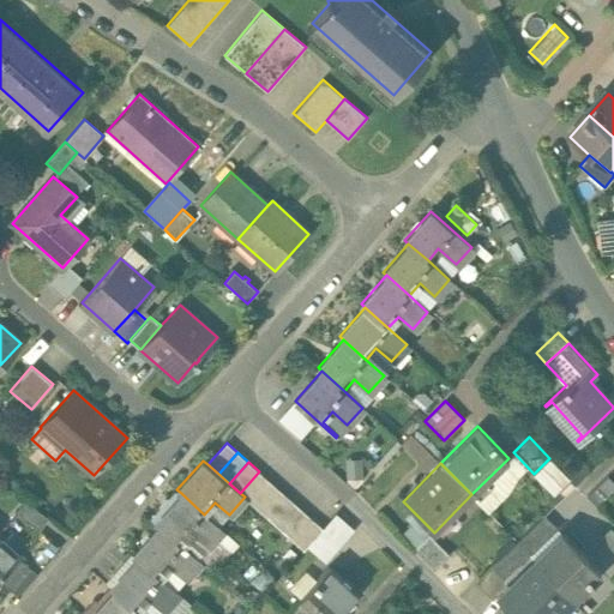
[(259,471),(240,493),(245,497),(251,501),(270,481),(259,471)]
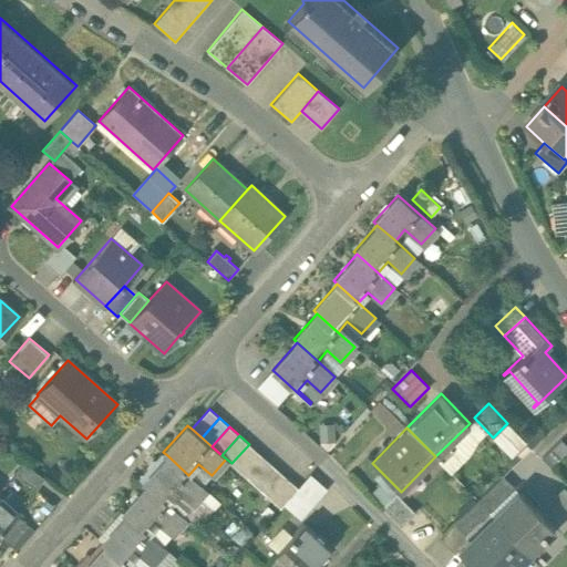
[(566,444),(562,439),(542,457),(552,467),(566,451),(566,444)]
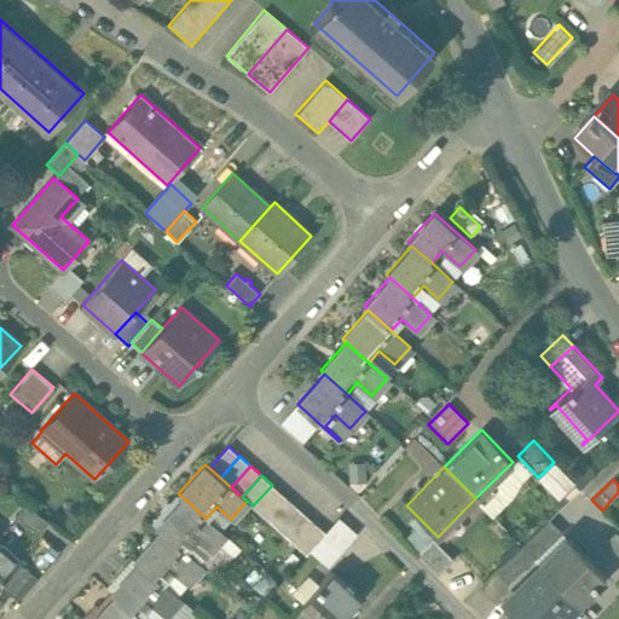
[(272,485),(253,505),(264,515),(282,495),(272,485)]
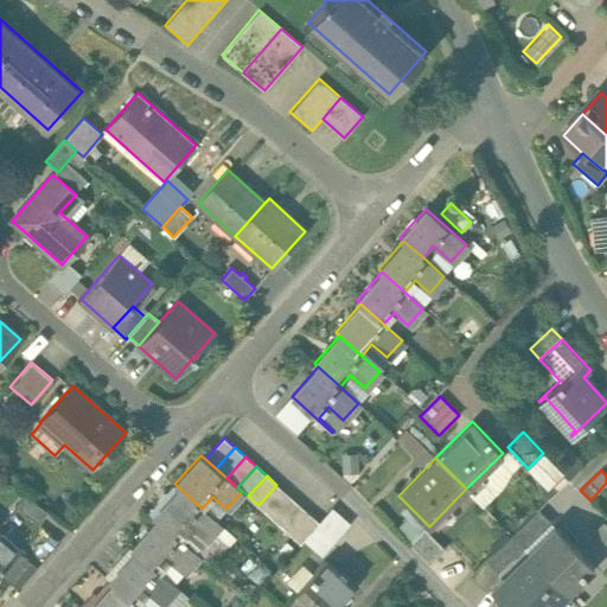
[(276,485),(259,505),(269,515),(287,494),(276,485)]
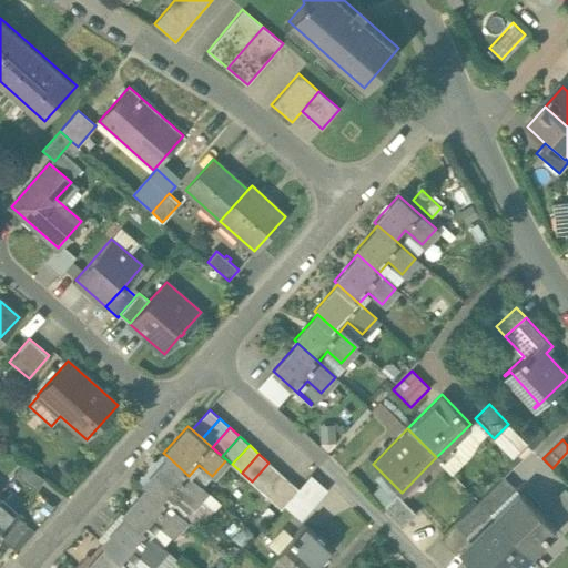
[(189,476),(168,456),(143,483),(146,486),(181,516),(191,506),(205,490),(189,476)]
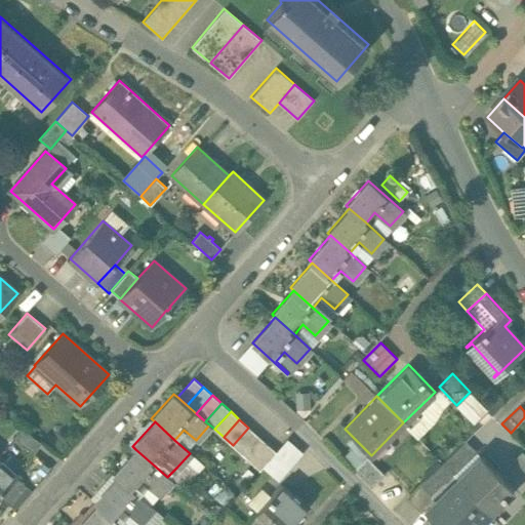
[(257,436),(248,428),(233,445),(242,453),(257,436)]
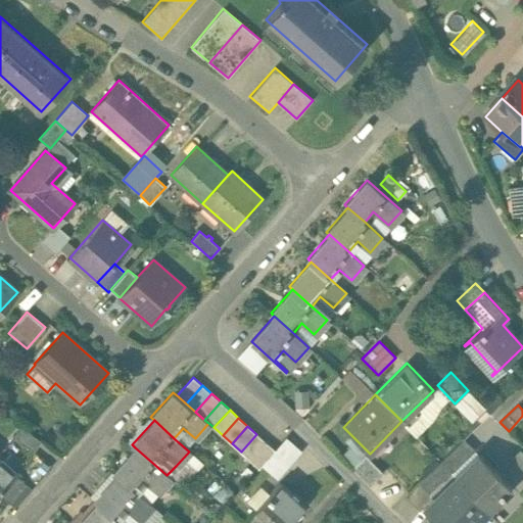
[(42,441),(22,427),(15,437),(34,452),(42,441)]
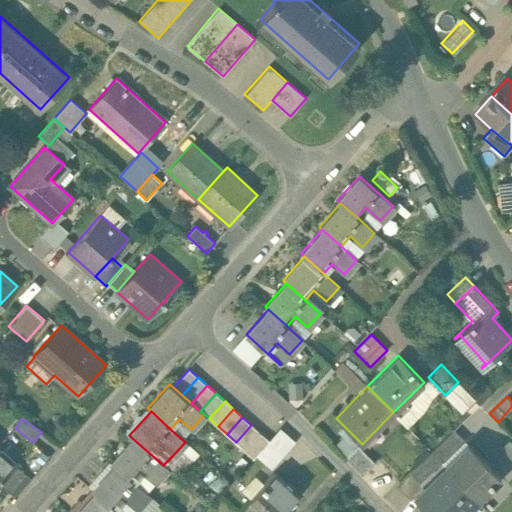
[(251,425),(236,442),(244,450),(260,432),(251,425)]
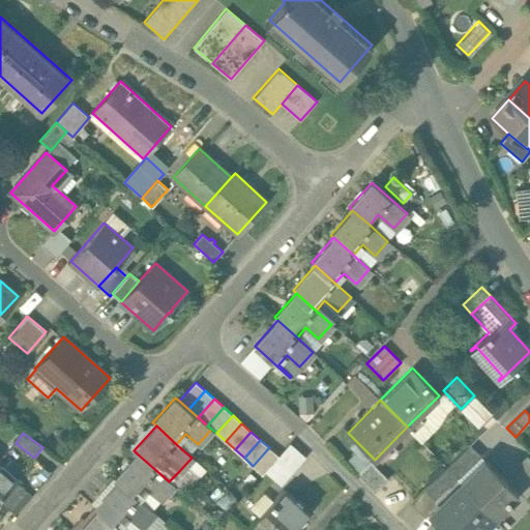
[(470,444),(446,468),(458,479),(481,455),(470,444)]
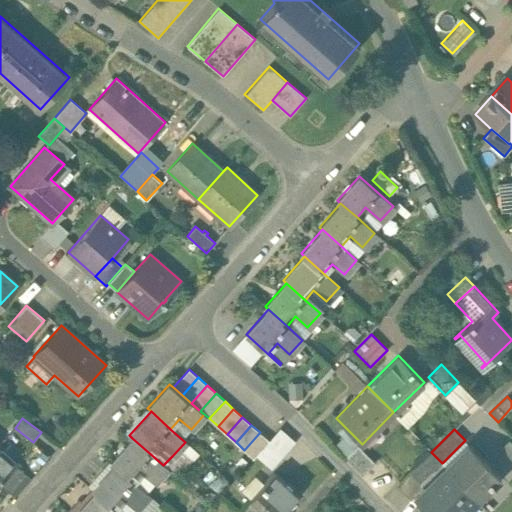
[(260,432),(244,450),(253,458),(269,441),(260,432)]
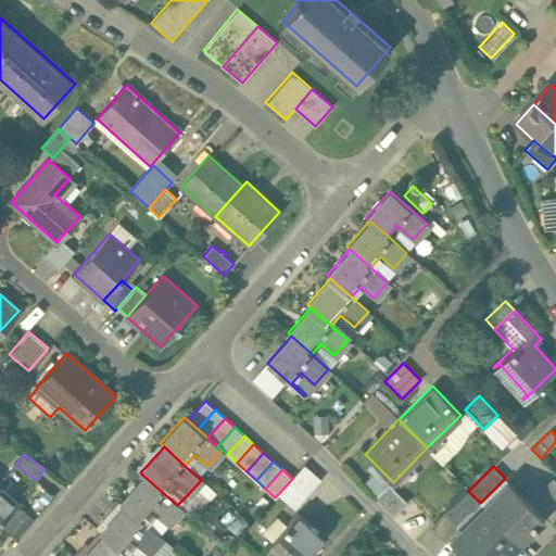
[(177,505),(143,476),(121,502),(124,504),(146,523),(154,513),(167,523),(181,508),(177,505)]
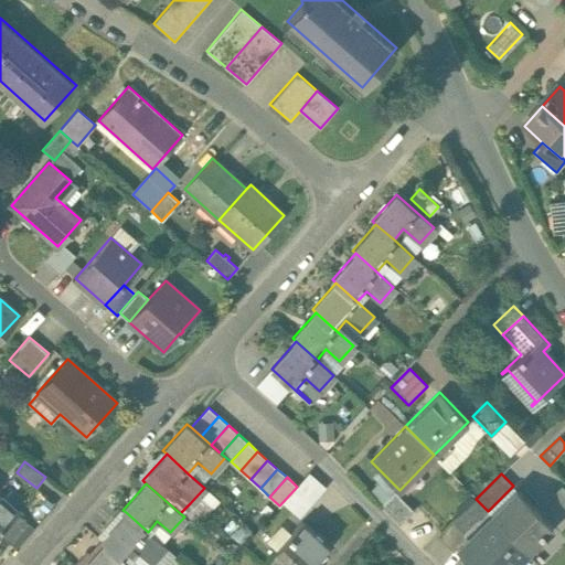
[(564,488),(562,484),(552,493),(564,507),(564,488)]
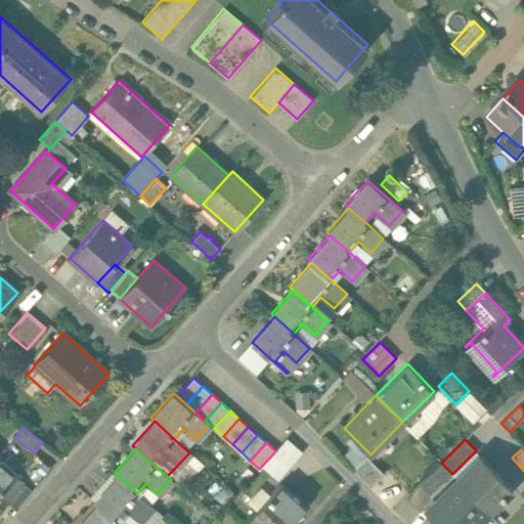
[(513,487),(480,454),(456,477),(489,511),(503,497),(505,499),(508,496),(506,494),(513,487)]
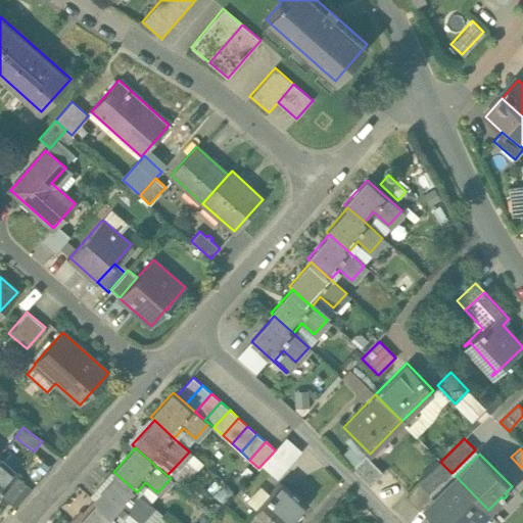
[(366,456),(353,468),(370,485),(383,473),(366,456)]
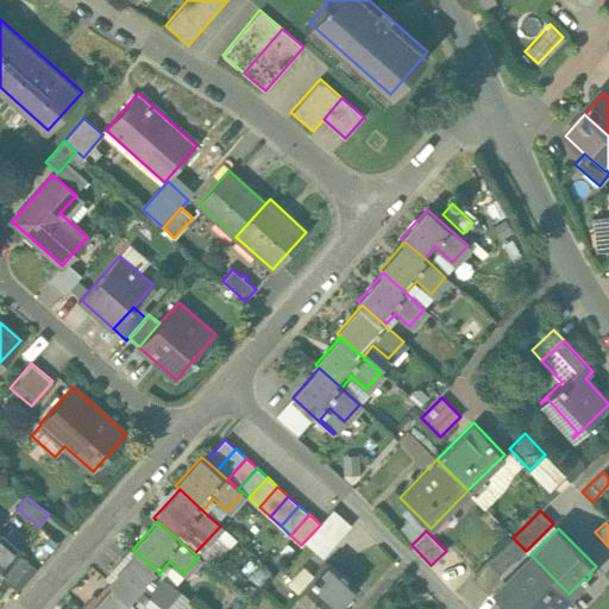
[(0,535),(0,573),(19,553),(0,535)]
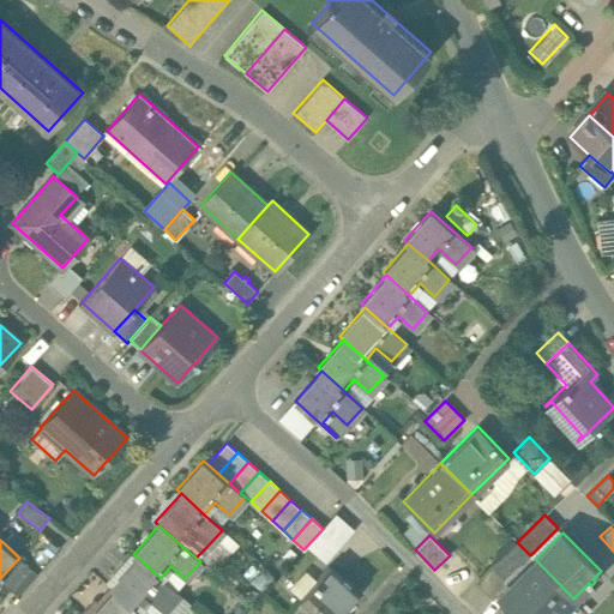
[(517,542),(491,567),(504,579),(517,566),(519,567),(531,557),(530,555),(517,542)]
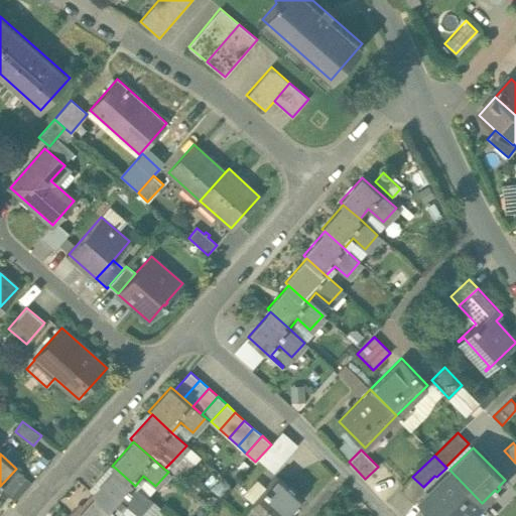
[(135,486),(115,468),(94,492),(97,495),(120,515),(139,515),(140,515),(137,513),(149,499),(135,486)]
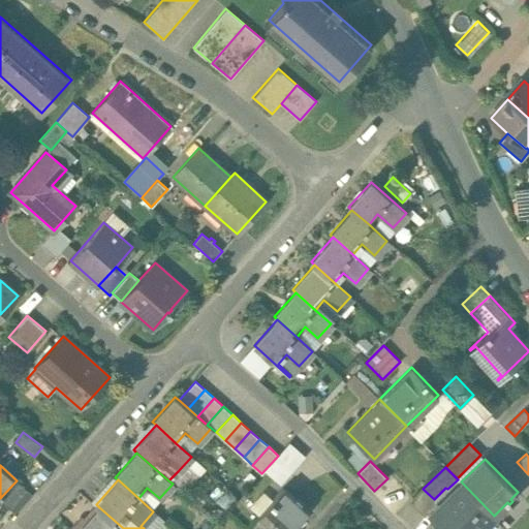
[(17,480),(0,498),(0,500),(10,509),(27,490),(17,480)]
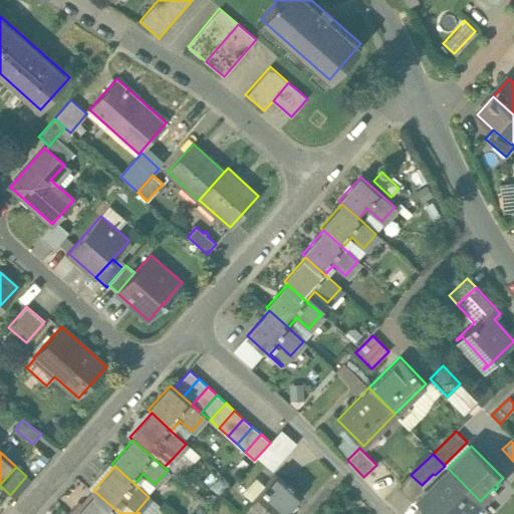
[(448,468),(416,499),(430,513),(463,513),(466,512),(467,513),(480,501),(448,468)]
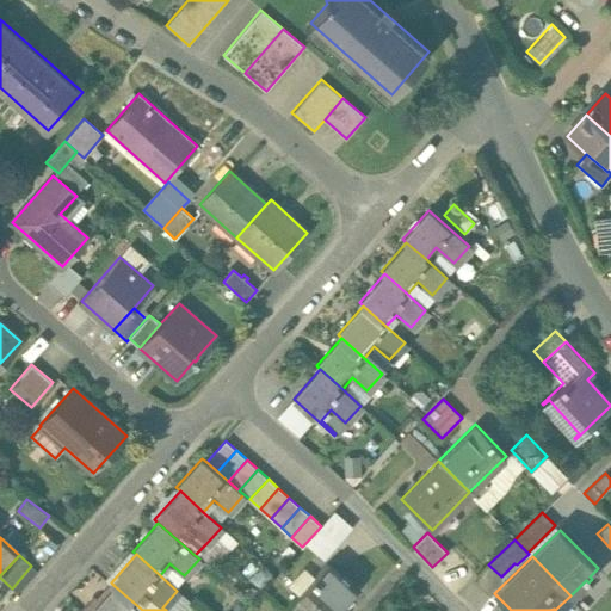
[(326,563),(298,594),(316,610),(339,610),(357,591),(326,563)]
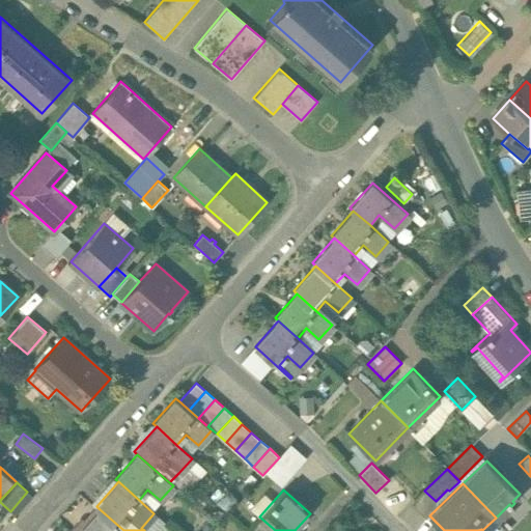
[(123,530),(100,509),(80,530),(123,530)]
